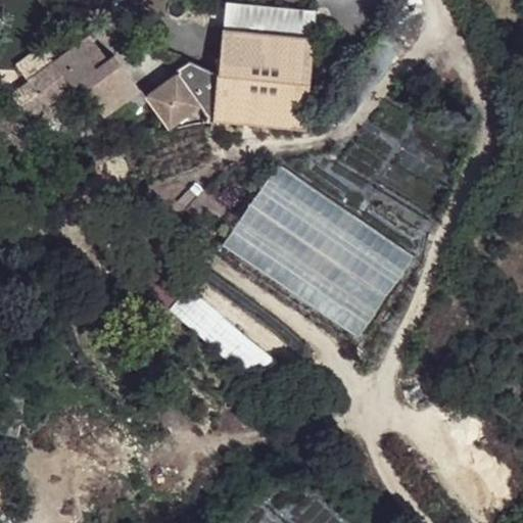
[(218,9),(215,31),(308,40),(312,17),(218,9)]
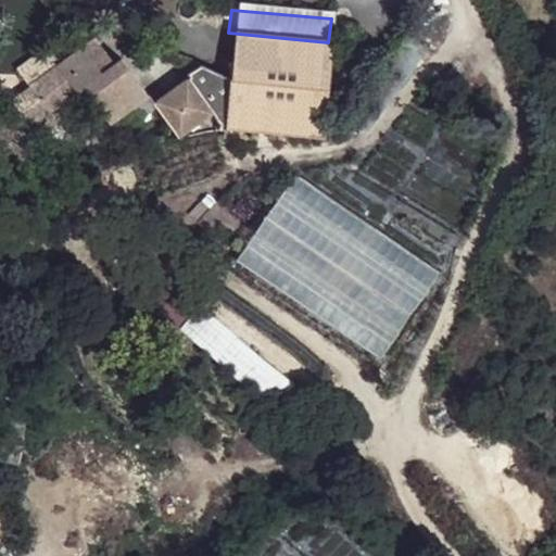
[(222,123),(319,135),(321,113),(328,42),(228,33),(226,75),(222,123)]
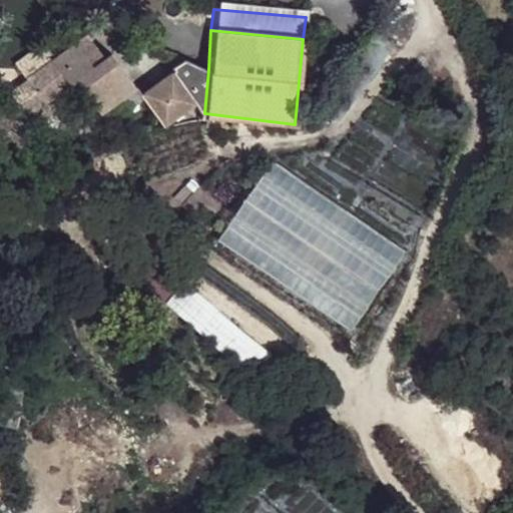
[(58,56),(28,78),(33,84),(47,104),(65,91),(70,98),(83,88),(103,115),(139,87),(114,55),(107,60),(88,35),(58,56)]
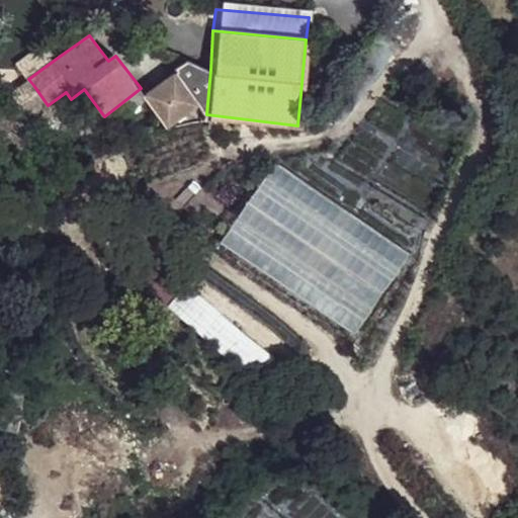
[(59,57),(50,44),(19,66),(28,79),(59,57)]
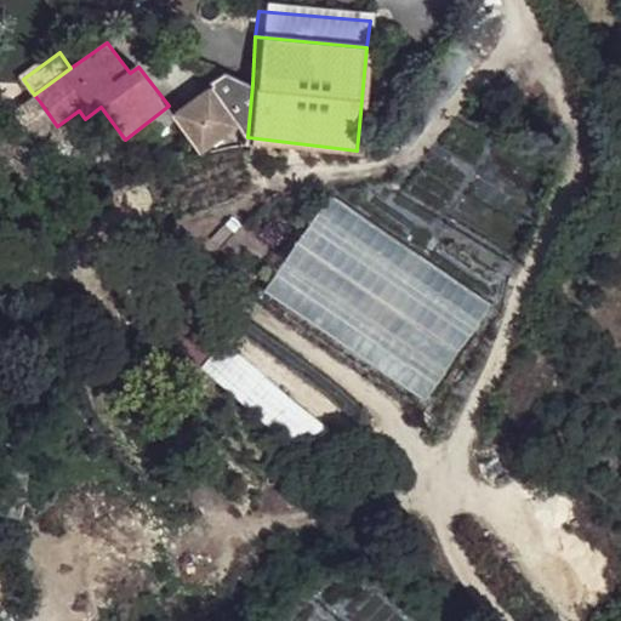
[(200,96),(227,127),(234,121),(243,137),(248,137),(252,84),(224,72),(209,81),(212,86),(200,96)]
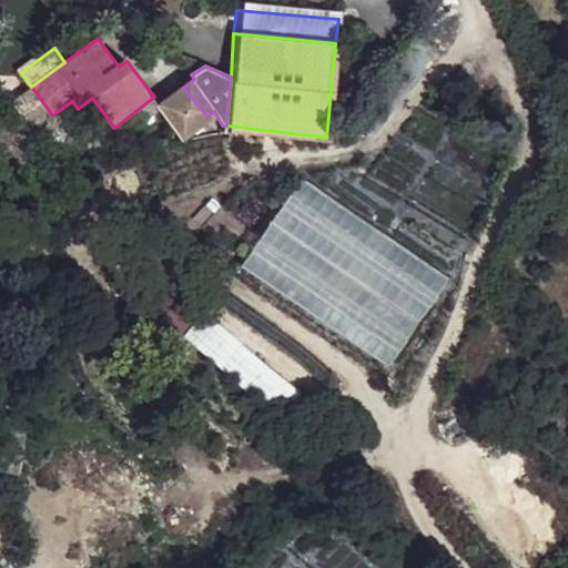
[(37,93),(31,87),(11,101),(16,109),(37,93)]
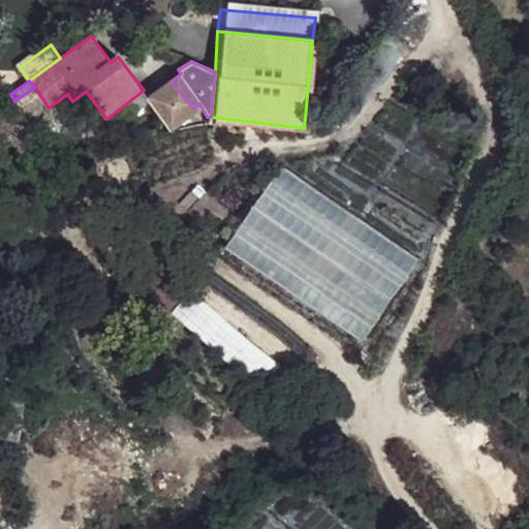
[(170,126),(193,109),(170,82),(150,98),(170,126)]
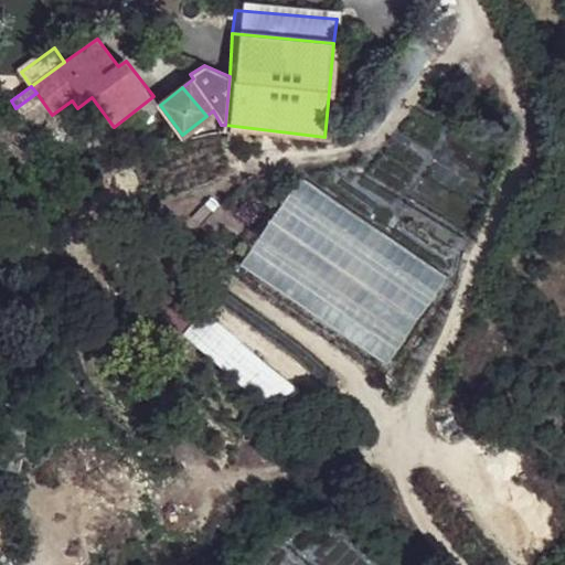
[(36,127),(52,115),(36,93),(16,108),(11,112),(0,127),(0,170),(13,180),(31,153),(23,148),(36,127)]
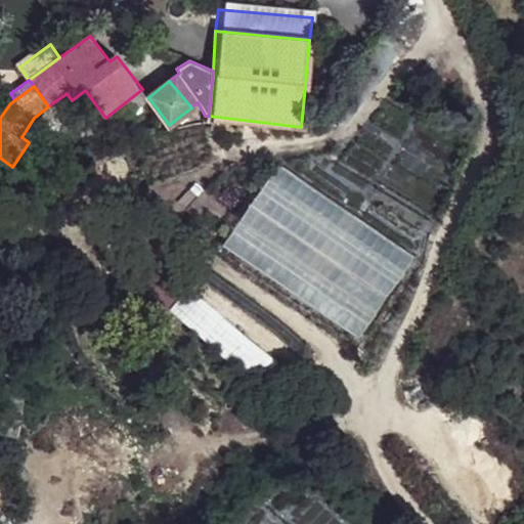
[(41,124),(72,100),(67,93),(48,106),(34,118),(22,137),(29,142),(41,124)]
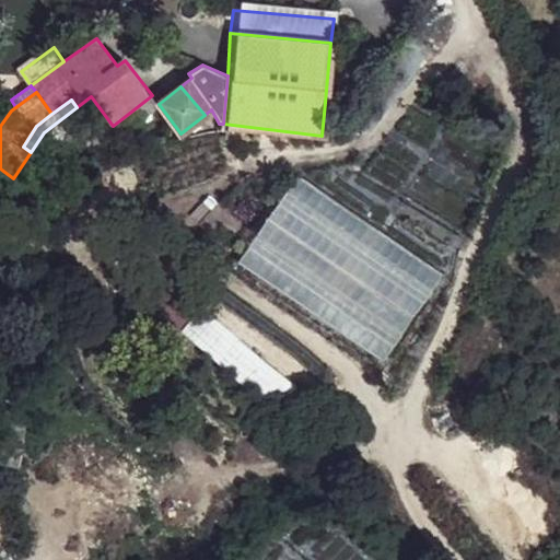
[(322,136),(331,136),(347,115),(334,103),(324,114),(322,136)]
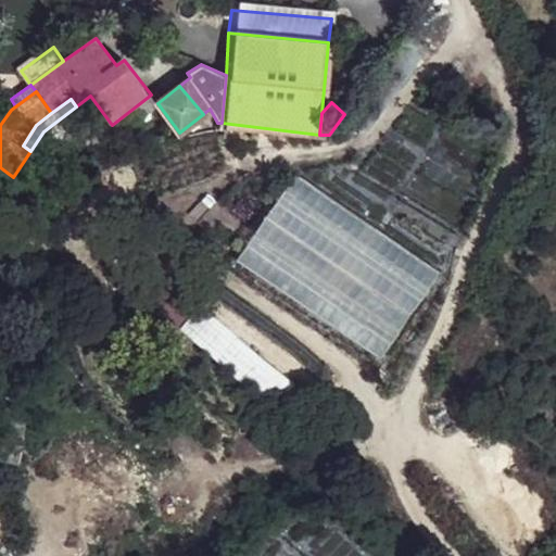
[(440,270),(294,175),(266,218),(412,313),(440,270)]
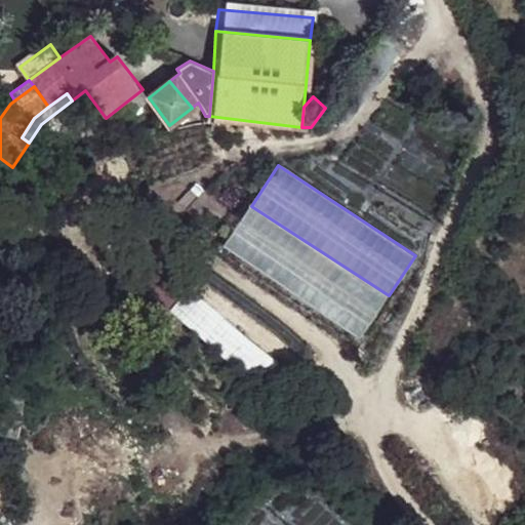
[(389,295),(251,206),(224,248),(361,337),(389,295)]
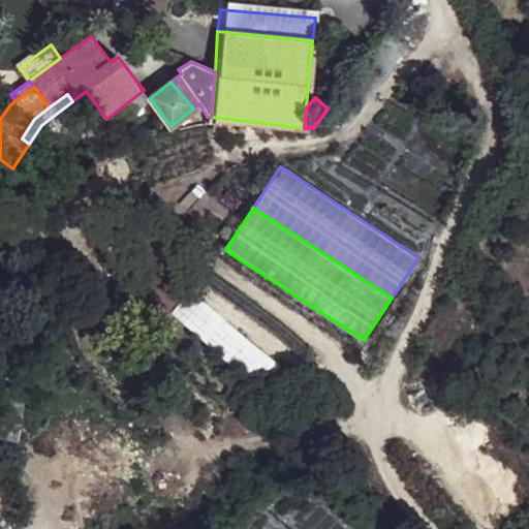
[(261,393),(281,369),(192,292),(172,316),(261,393)]
